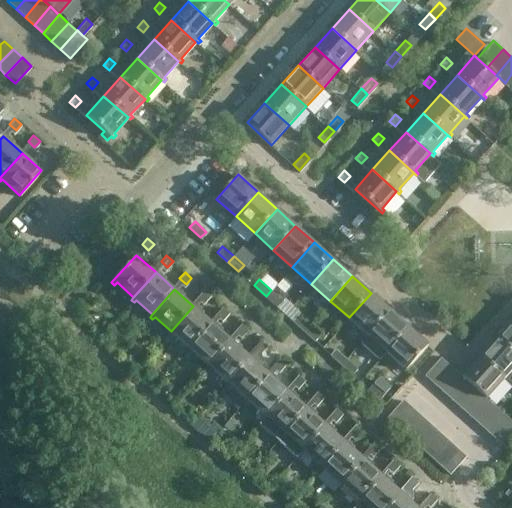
[(203,289),(198,295),(205,300),(210,295),(203,289)]
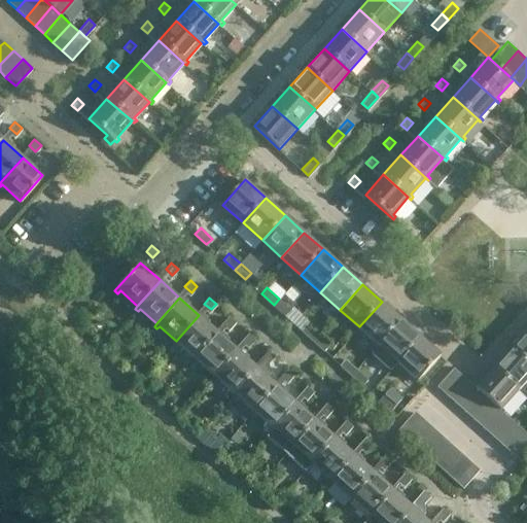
[(274,305),(284,314),(289,308),(279,299),(274,305)]
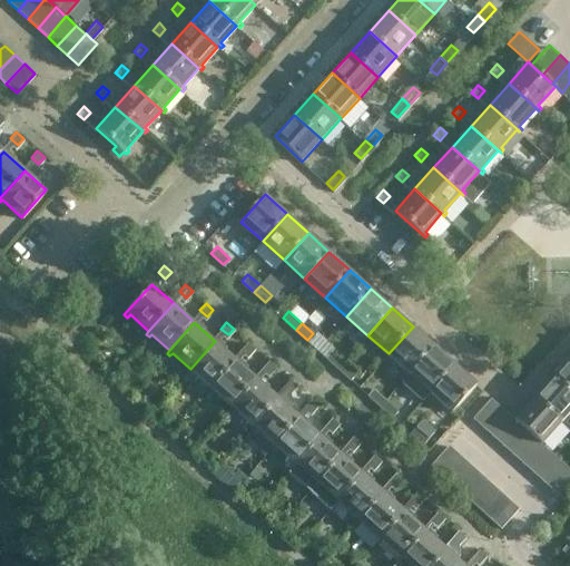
[(413,327),(389,353),(410,372),(434,345),(413,327)]
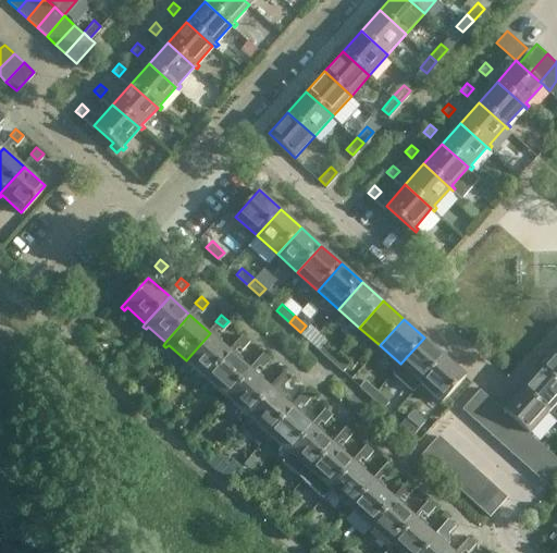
[(210,333),(186,360),(183,364),(186,366),(189,363),(207,379),(231,352),(210,333)]
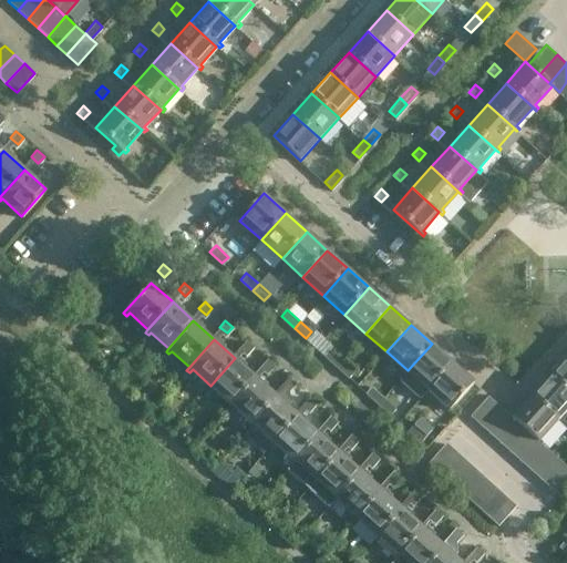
[(246,339),(240,345),(248,351),(254,345),(246,339)]
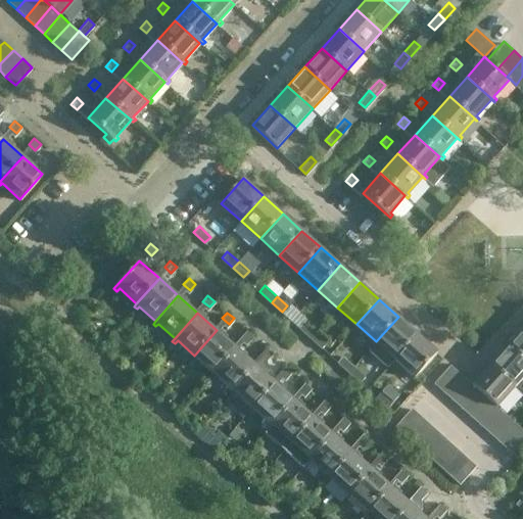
[(398,317),(376,341),(395,359),(417,334),(398,317)]
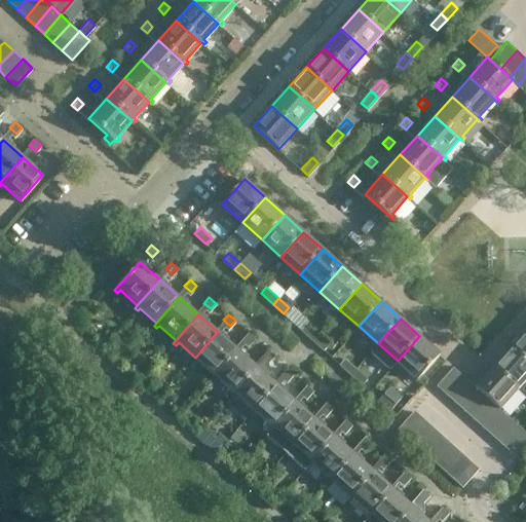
[(312,339),(317,333),(305,323),(300,329),(312,339)]
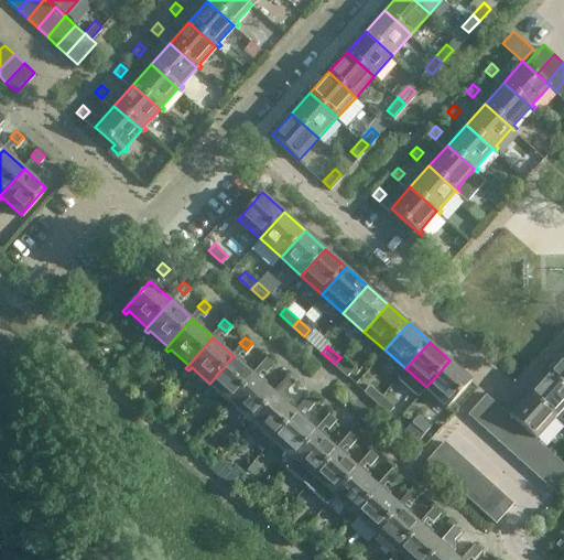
[(563,351),(544,372),(563,388),(563,351)]
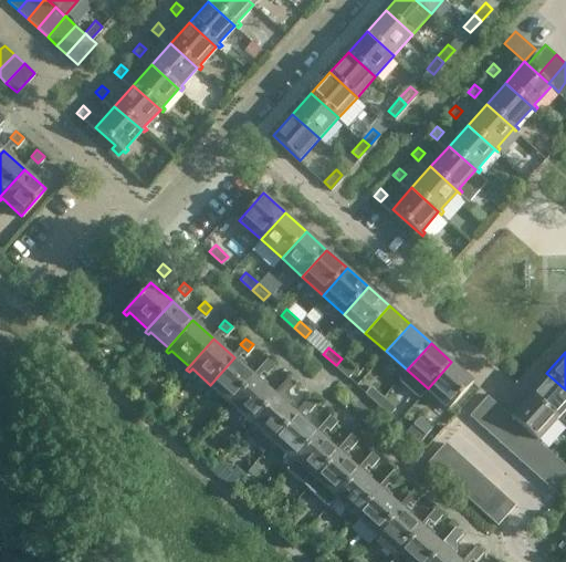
[(266,356),(261,363),(268,370),(274,363),(266,356)]
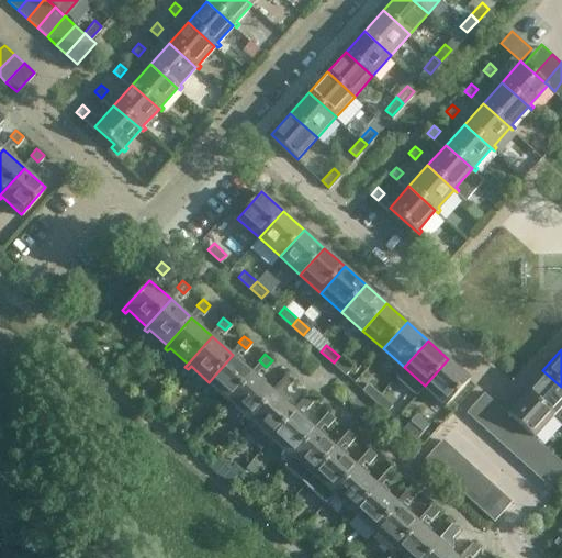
[(233,355),(209,382),(205,386),(209,388),(212,384),(229,401),(254,374),(233,355)]
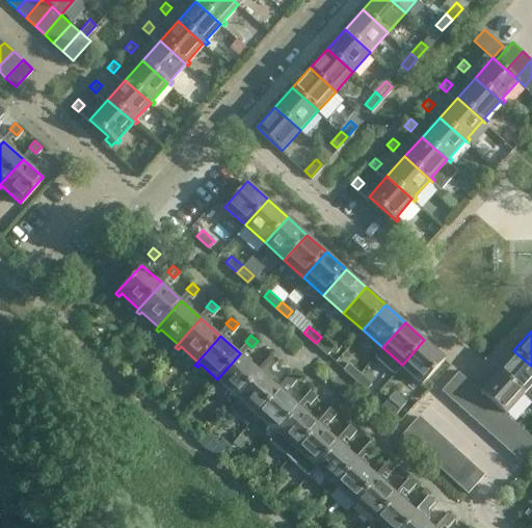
[(316,343),(326,352),(331,346),(321,337),(316,343)]
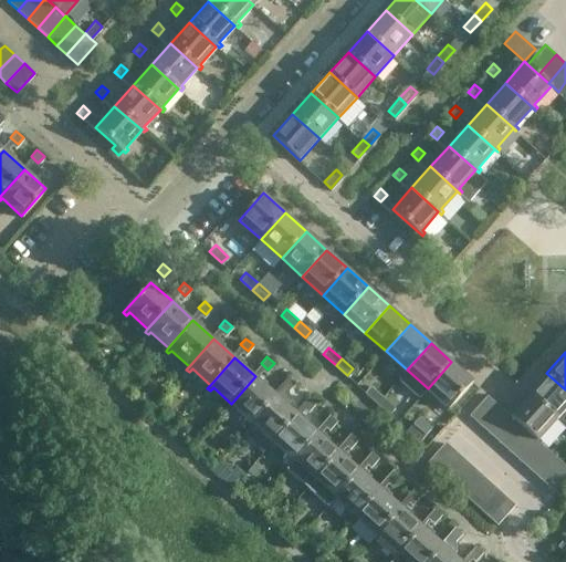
[(479,386),(451,362),(428,388),(449,408),(454,402),(460,407),(479,386)]
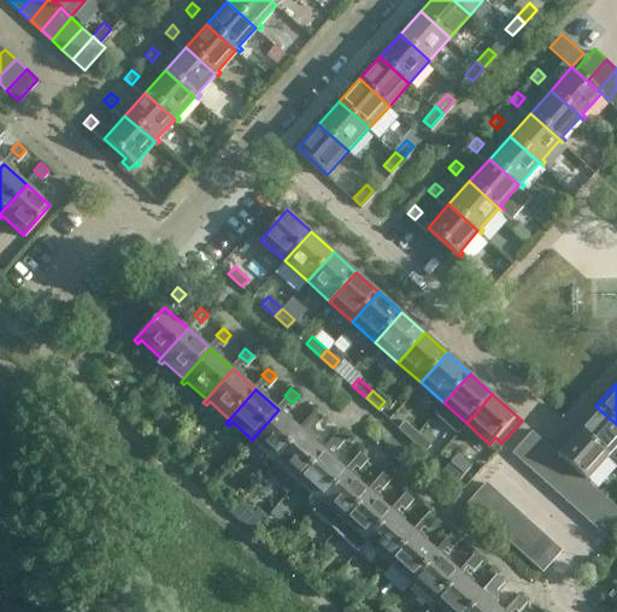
[(616,441),(616,424),(595,406),(575,429),(604,455),(616,441)]
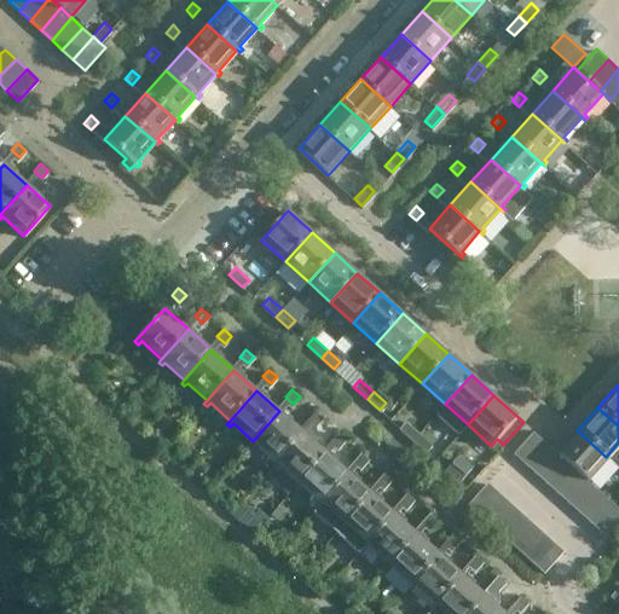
[(316,424),(322,417),(314,410),(307,417),(316,424)]
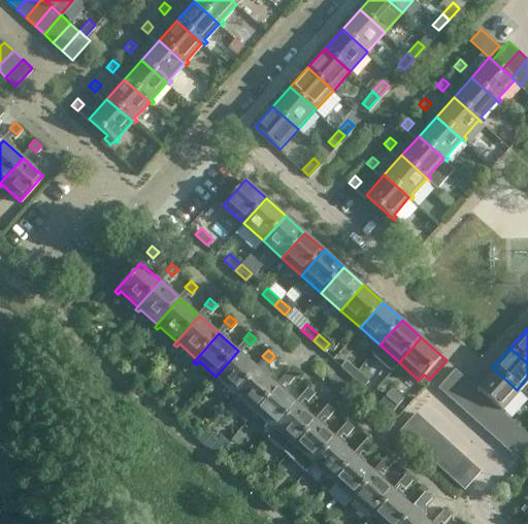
[(238,351),(216,377),(212,379),(216,382),(218,379),(235,394),(258,368),(238,351)]
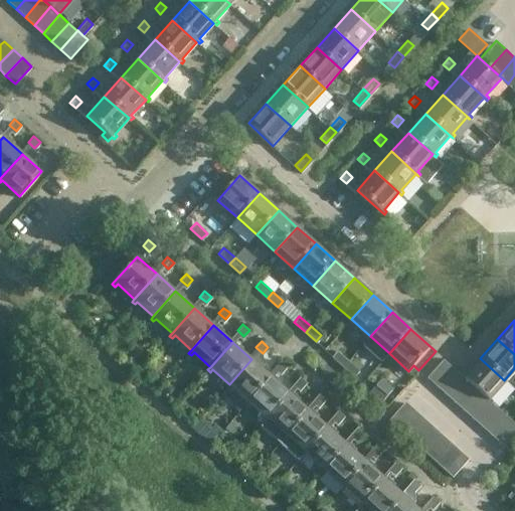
[(343,366),(349,360),(337,349),(331,355),(343,366)]
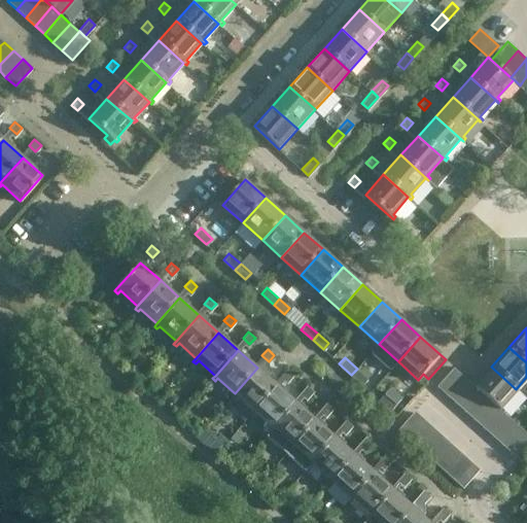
[(288,379),(294,373),(287,367),(282,373),(288,379)]
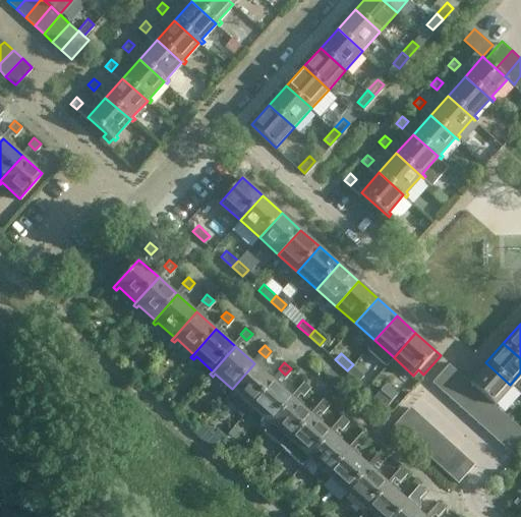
[(431,381),(442,391),(459,371),(448,362),(431,381)]
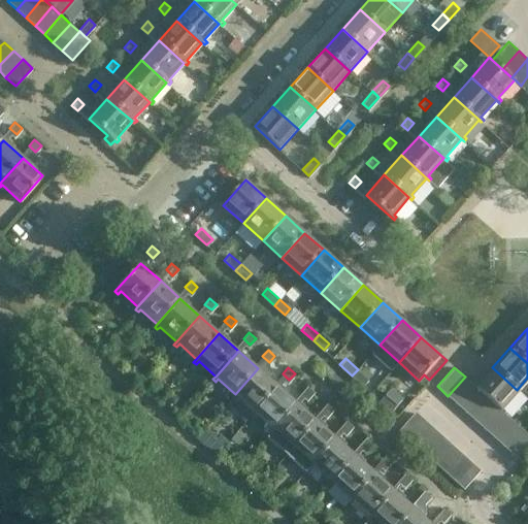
[(517,390),(492,367),(475,386),(483,394),(492,402),(499,410),(517,390)]
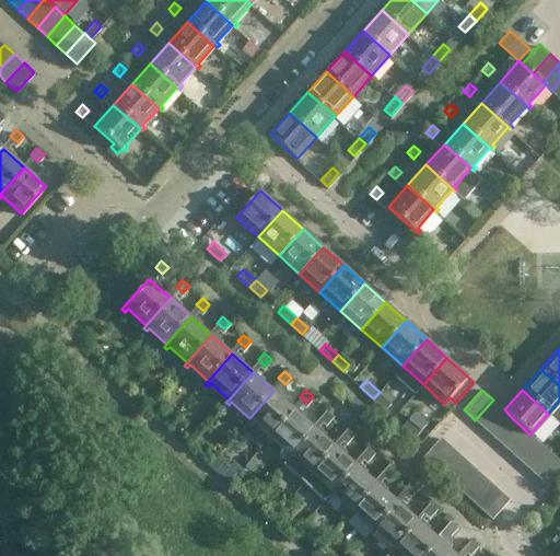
[(273,391),(249,418),(246,420),(249,424),(252,420),(269,437),(294,409),(273,391)]
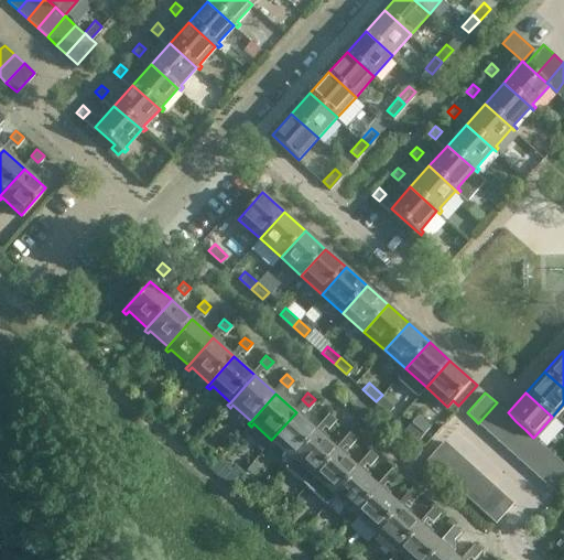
[(376,401),(387,411),(393,405),(382,395),(376,401)]
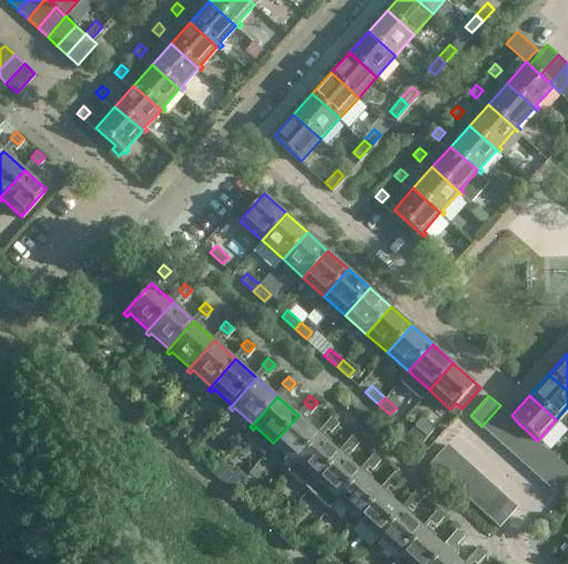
[(500,405),(482,426),(492,435),(510,414),(500,405)]
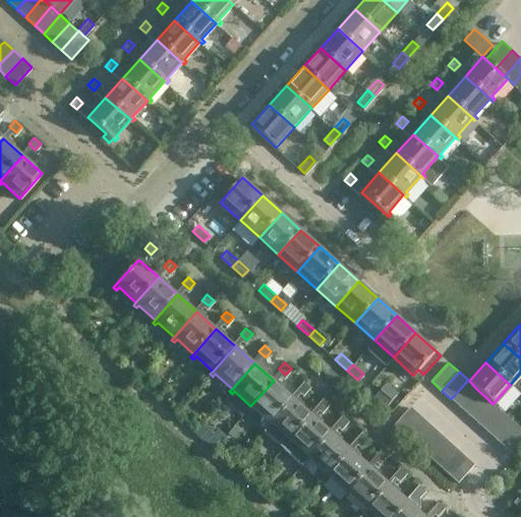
[(303,380),(298,386),(304,392),(309,386),(303,380)]
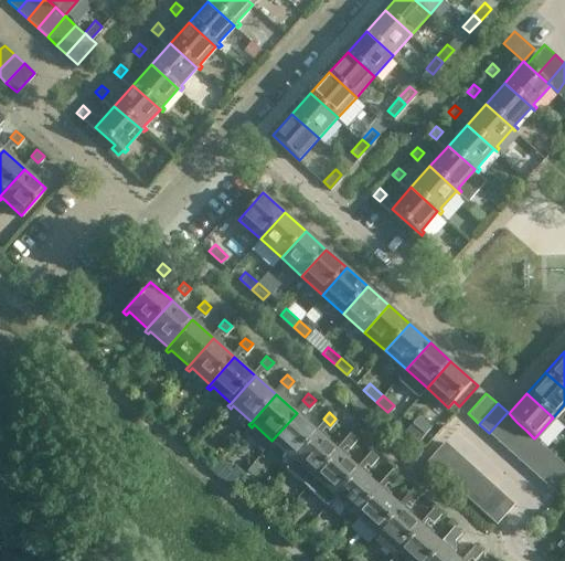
[(508,412),(489,433),(499,442),(516,422),(509,413),(508,412)]
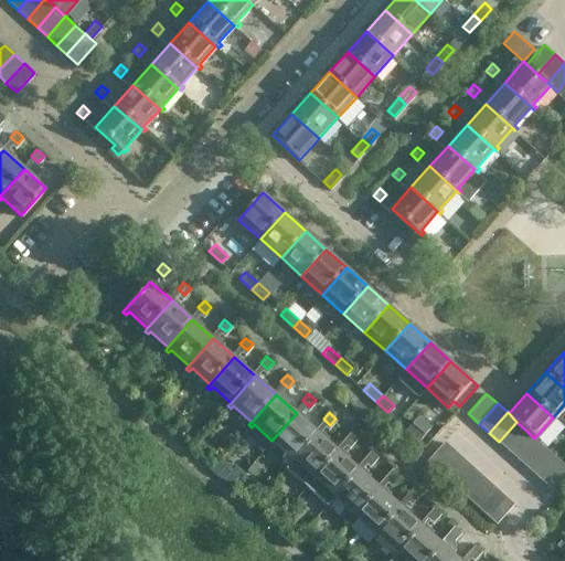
[(297,413),(272,441),(269,443),(273,446),(275,443),(292,458),(318,432),(297,413)]
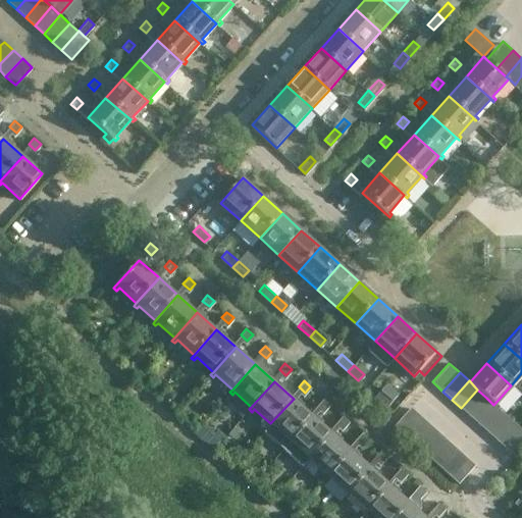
[(374,396),(386,406),(392,400),(380,390),(374,396)]
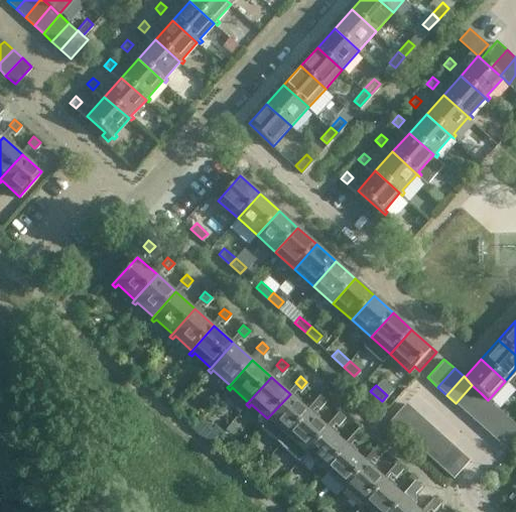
[(481,393),(472,385),(456,403),(465,411),(481,393)]
